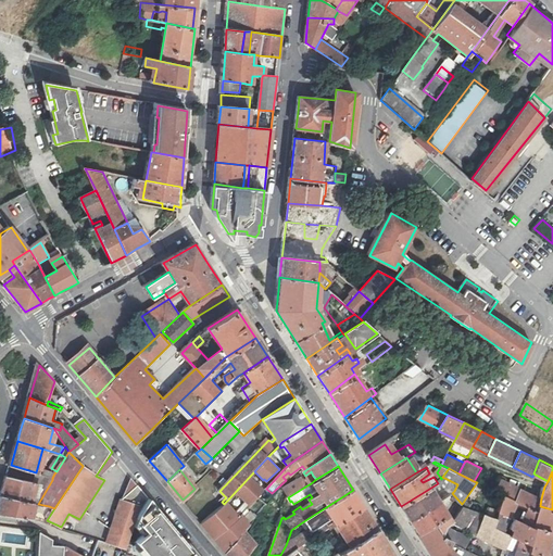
[(1,496),(33,503),(37,483),(8,476),(1,496)]
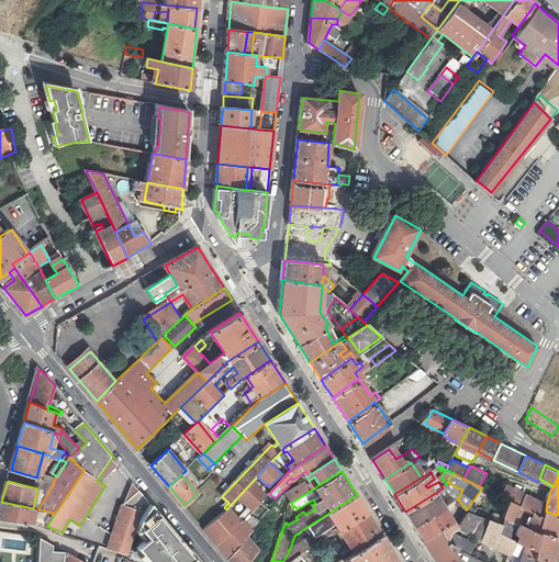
[(501,496),(510,501),(521,506),(526,494),(507,483),(501,496)]
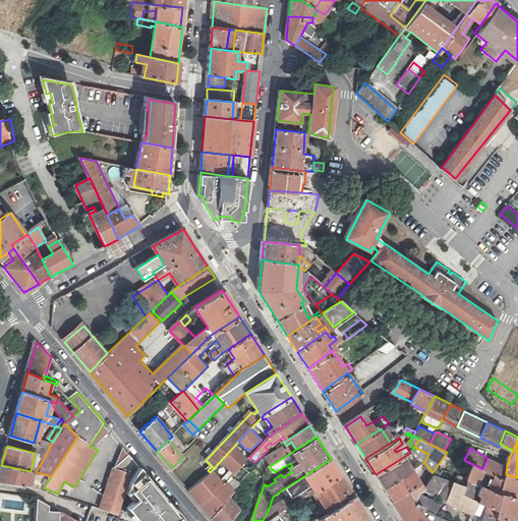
[(264,463),(270,466),(286,456),(283,451),(264,463)]
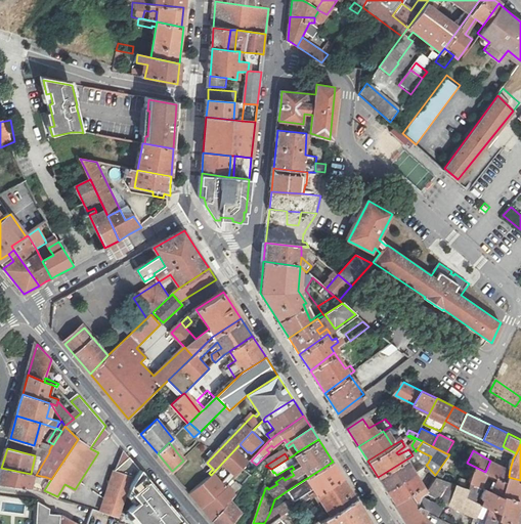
[(386,490),(415,473),(410,467),(408,463),(415,459),(413,455),(378,477),(386,490)]
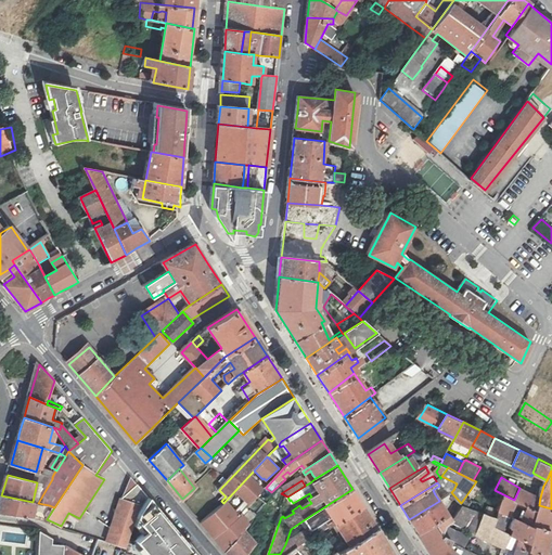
[(124,499),(108,542),(127,549),(139,513),(150,497),(139,483),(124,499)]
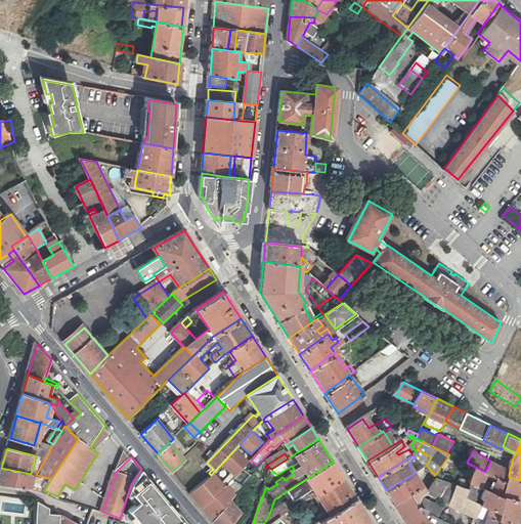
[(509,477),(510,470),(490,461),(485,472),(487,473),(500,479),(508,482),(509,477)]
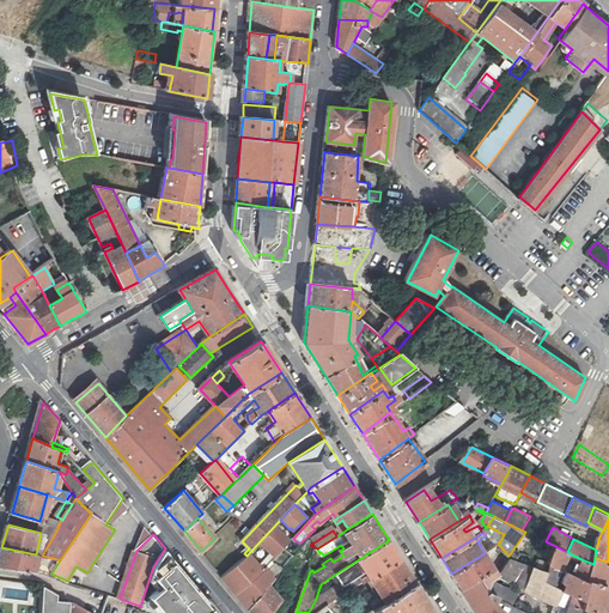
[(316,612),(333,602),(358,587),(400,558),(389,540),(333,576),(339,586),(315,601),(309,612),(316,612)]
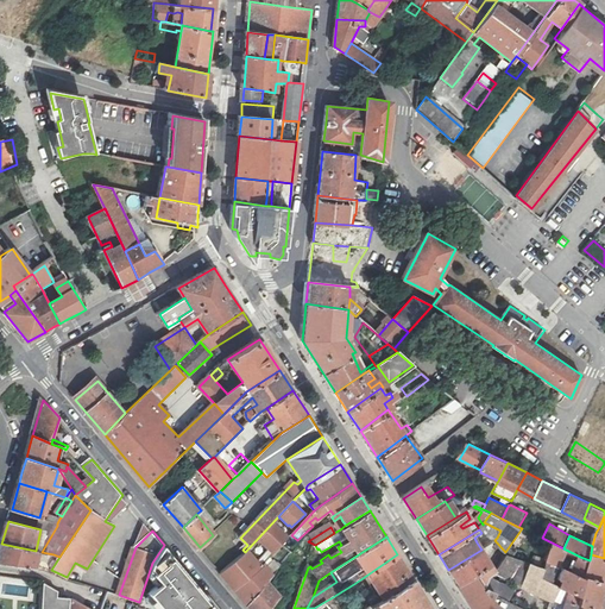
[(481,550),(490,544),(486,538),(477,542),(481,550)]
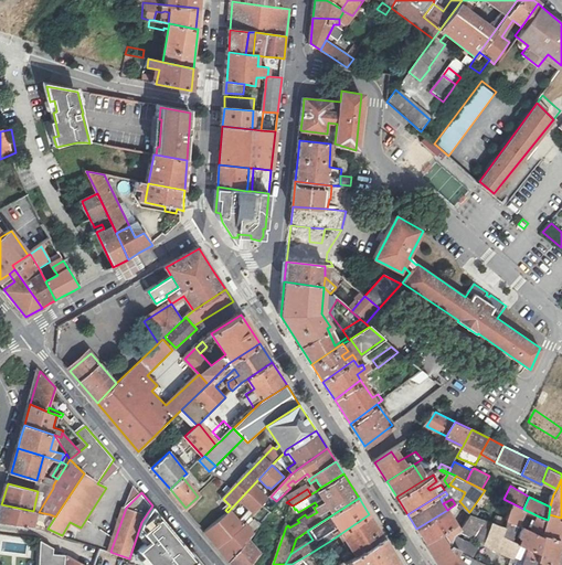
[(519,524),(526,510),(523,509),(512,503),(508,519),(519,524)]
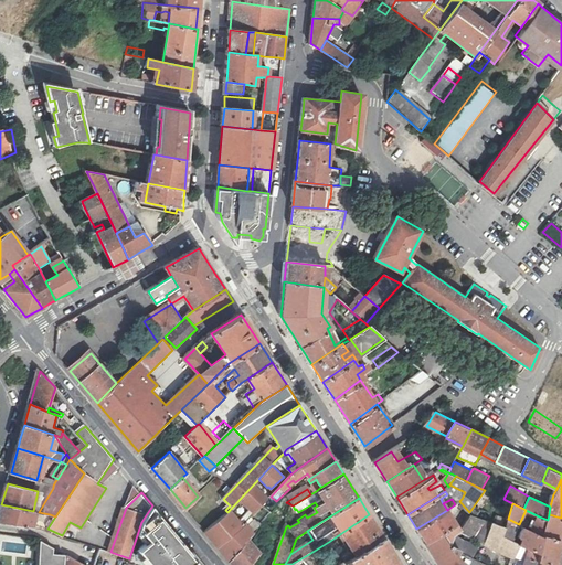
[(0,522),(30,526),(33,511),(1,504),(0,510),(0,522)]
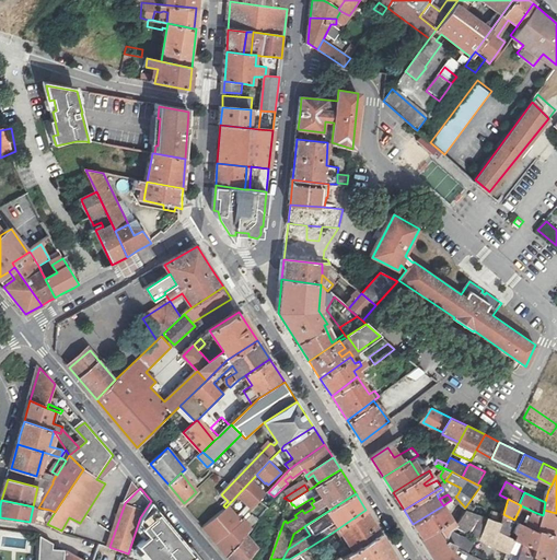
[(200,559),(151,501),(140,517),(128,553),(109,547),(102,544),(95,559),(88,559),(67,548),(65,559),(200,559)]
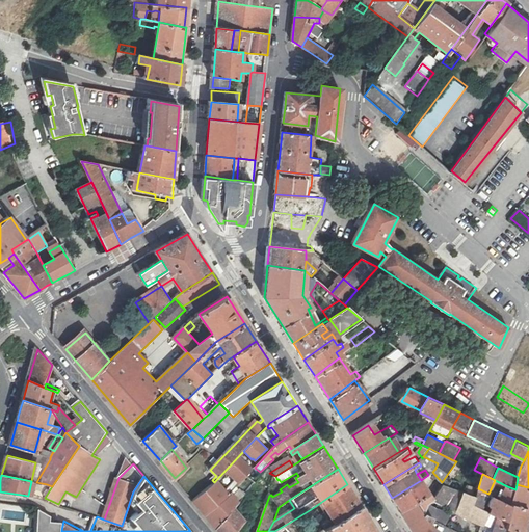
[(392,498),(400,510),(417,501),(422,509),(426,503),(432,498),(429,491),(428,493),(421,480),(392,498)]
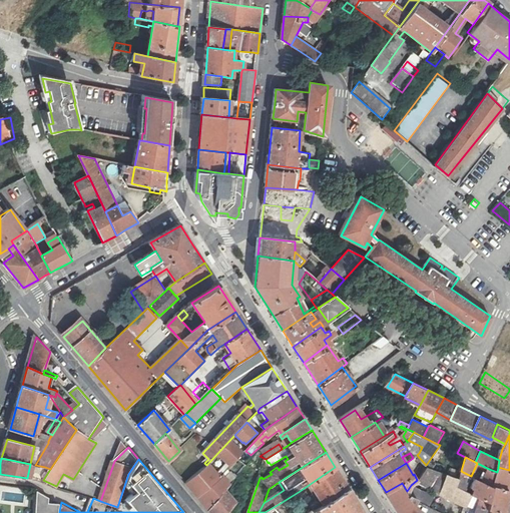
[(39,480),(43,480),(50,469),(45,467),(39,480)]
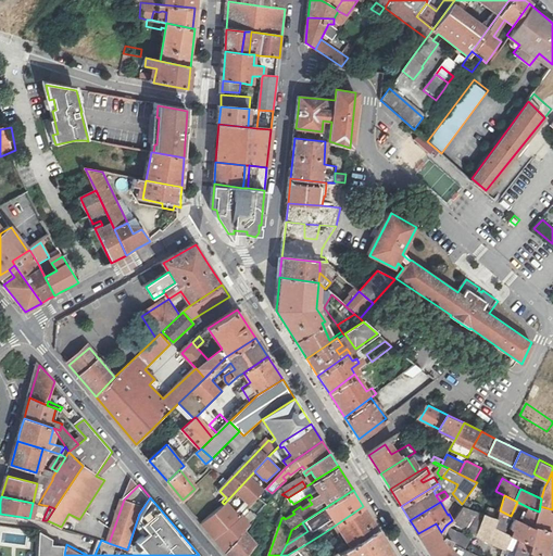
[(339,546),(343,552),(378,529),(363,506),(325,532),(328,536),(340,529),(347,541),(339,546)]
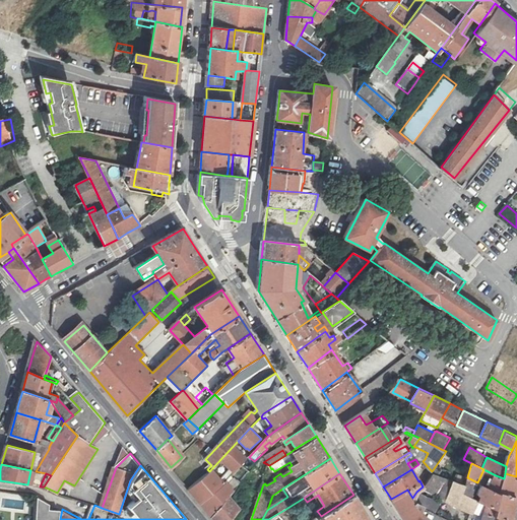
[(423,486),(461,506),(467,495),(463,493),(465,484),(434,473),(423,486)]
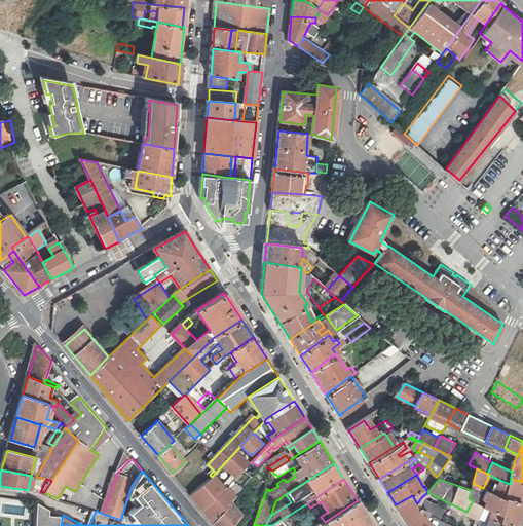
[(510,484),(501,481),(493,493),(506,499),(507,496),(521,502),(522,499),(522,482),(511,479),(510,484)]
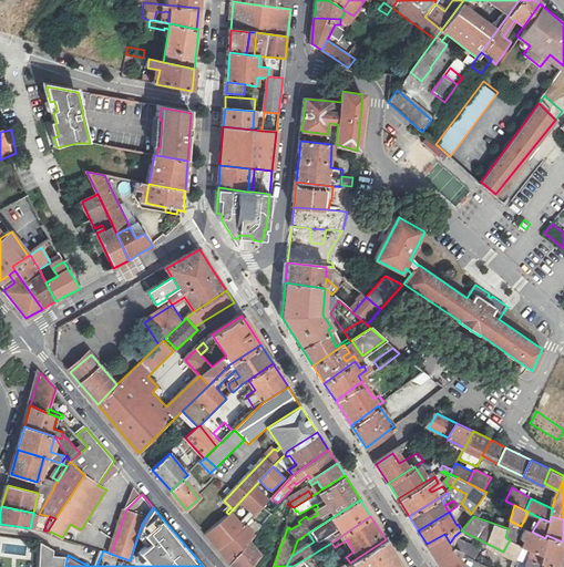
[(521,526),(510,521),(508,528),(505,537),(510,539),(513,542),(521,526)]
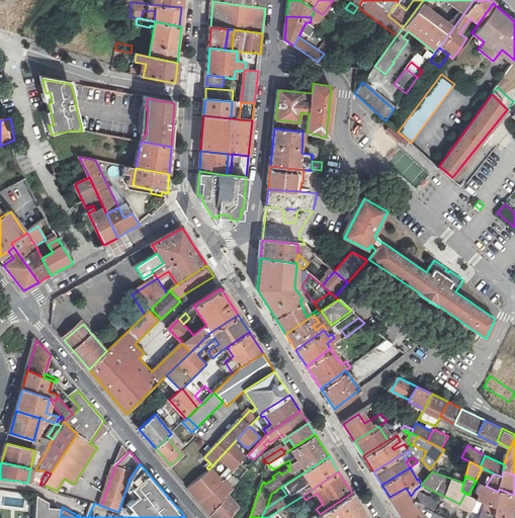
[(200,502),(211,514),(228,495),(233,490),(226,481),(200,502)]
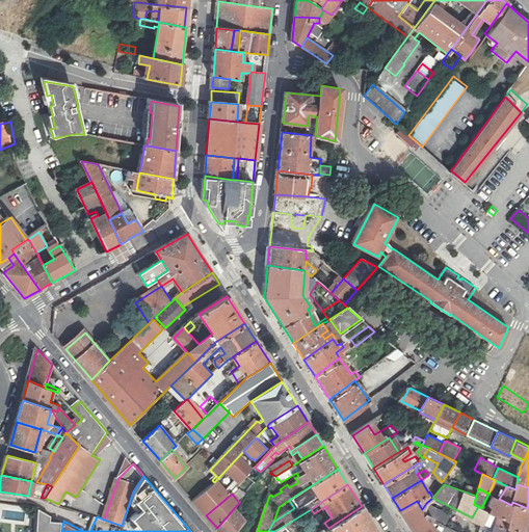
[(495,507),(492,513),(507,521),(505,526),(523,531),(527,508),(512,502),(511,505),(499,499),(492,495),(488,503),(495,507)]
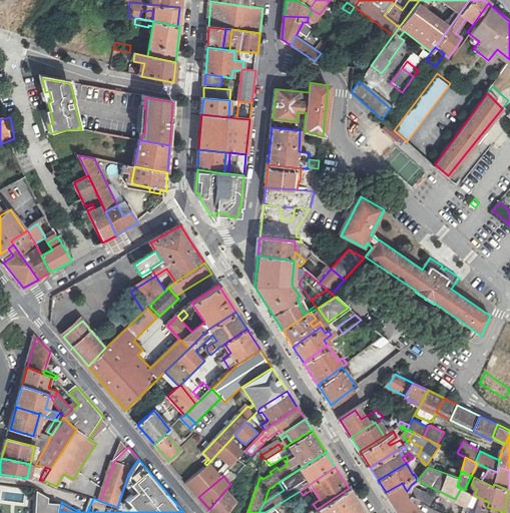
[(402,483),(386,492),(399,512),(416,512),(412,505),(414,504),(417,501),(418,498),(416,497),(407,491),(402,483)]
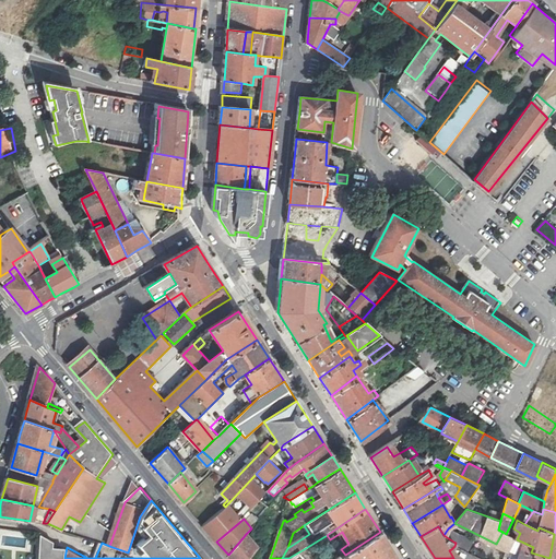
[(458,534),(448,528),(444,535),(453,542),(458,534)]
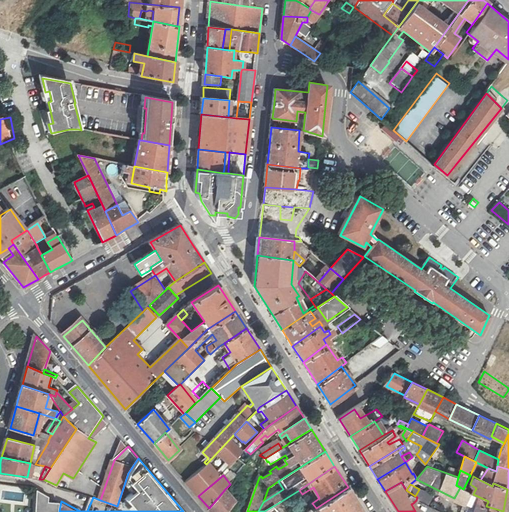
[(320,511),(363,511),(348,487),(316,508),(312,511),(313,511),(318,511),(320,511)]
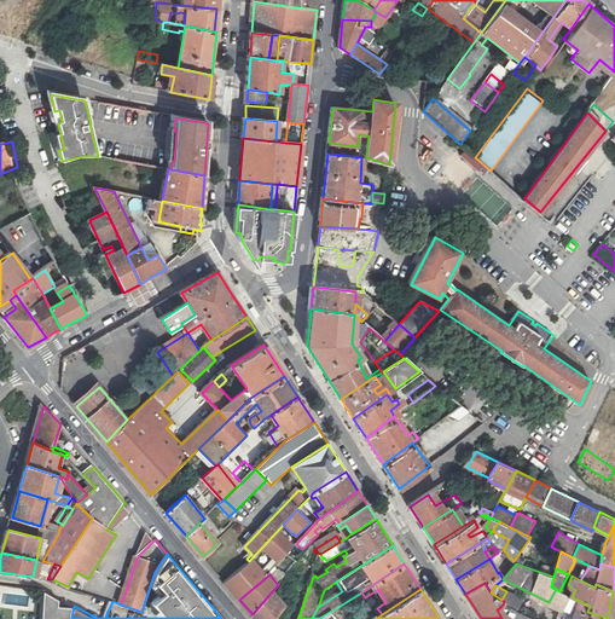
[(549,602),(574,614),(576,608),(587,612),(590,606),(572,597),(560,591),(556,589),(549,602)]
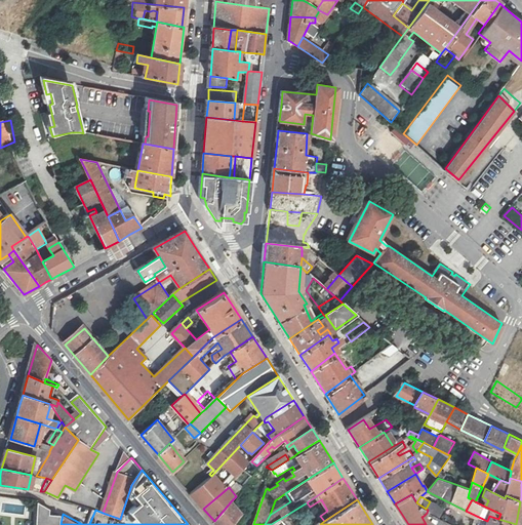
[(39,500),(37,519),(51,523),(54,511),(43,505),(39,500)]
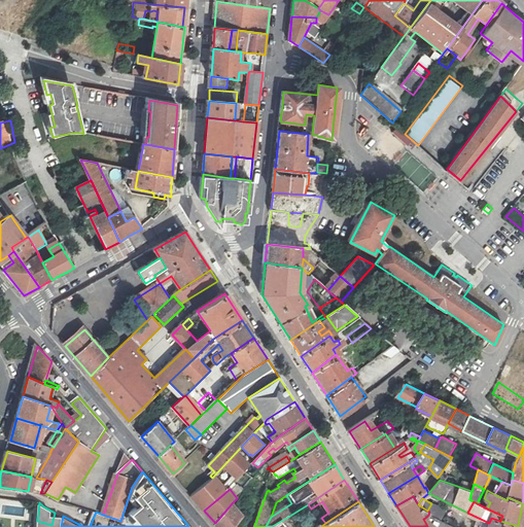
[(232,503),(215,523),(217,526),(233,526),(243,517),(232,503)]
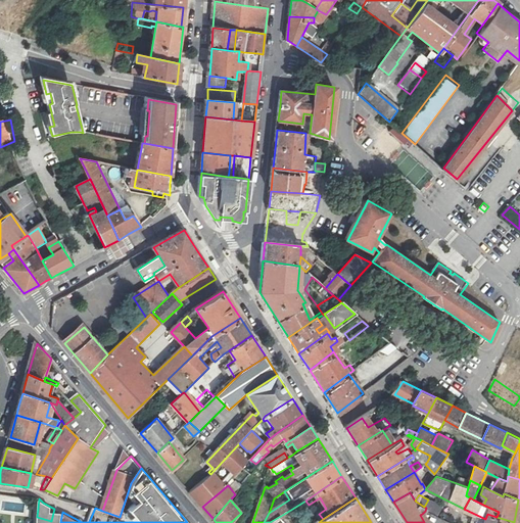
[(444,506),(428,500),(424,507),(426,508),(425,511),(437,517),(444,506)]
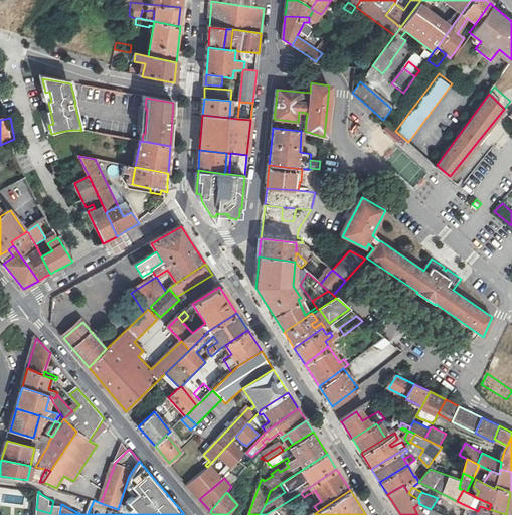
[(26,503),(25,495),(4,496),(4,503),(26,503)]
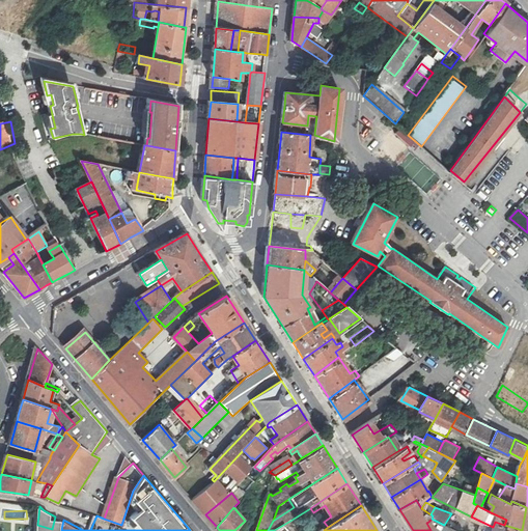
[(288,522),(274,530),(289,530),(286,527),(290,525),(288,522)]
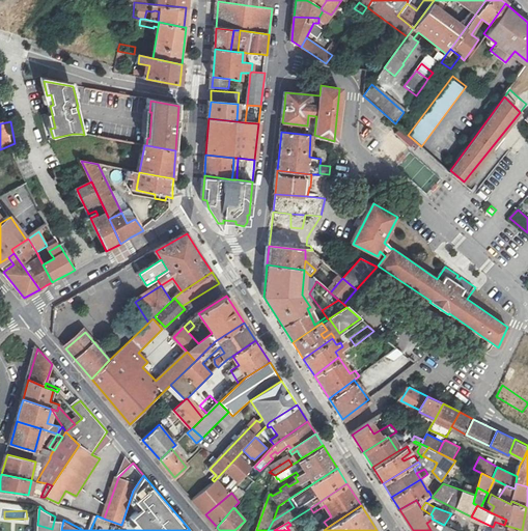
[(426,523),(431,530),(435,530),(428,522),(426,523)]
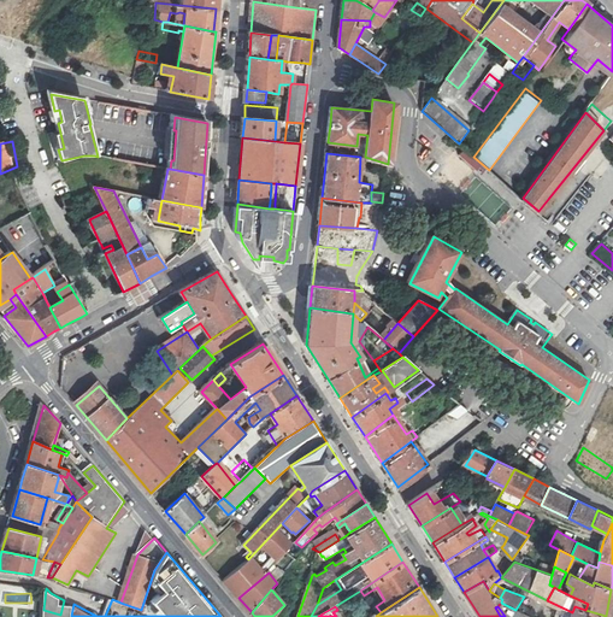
[(606,616),(585,610),(575,606),(572,612),(571,616),(566,616),(561,616),(560,616),(606,616)]
